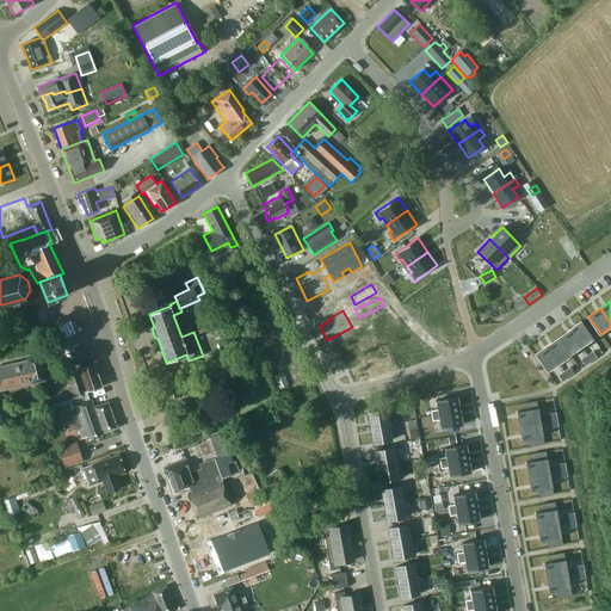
[(582,321),(571,329),(582,347),(594,339),(582,321)]
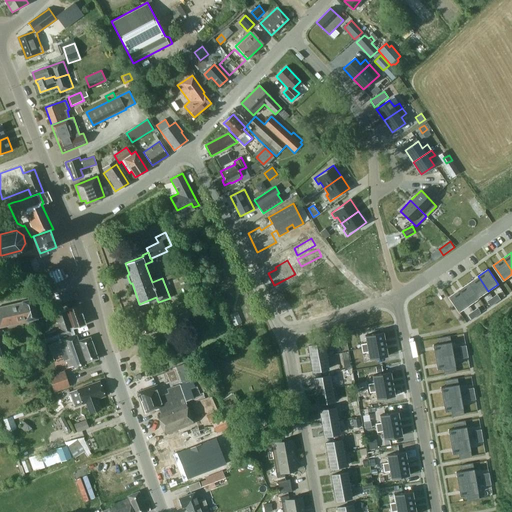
[(478,298),(488,291),(478,276),(468,283),(478,298)]
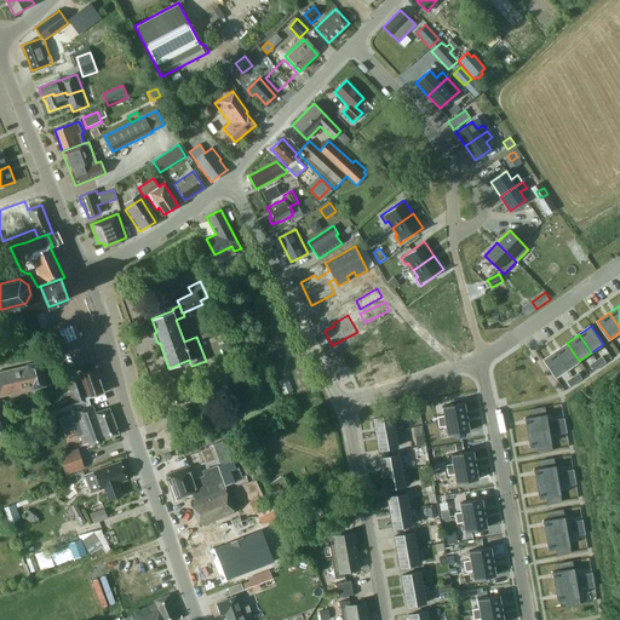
[(567,369),(579,361),(567,343),(555,351),(567,369)]
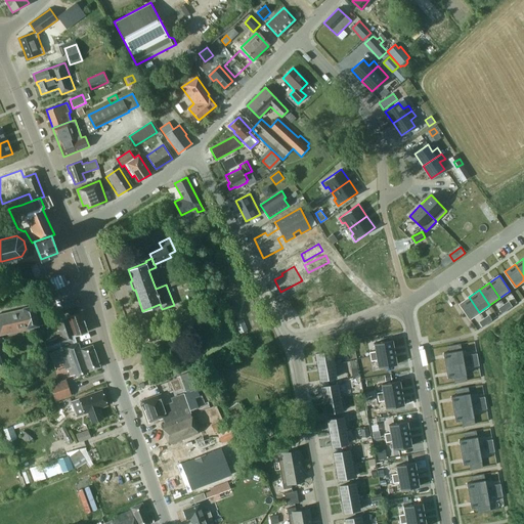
[(469,319),(479,312),(469,297),(459,304),(469,319)]
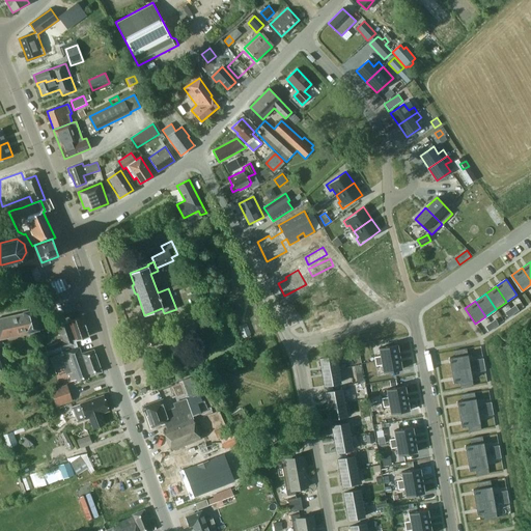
[(516,305),(511,309),(514,314),(520,310),(516,305)]
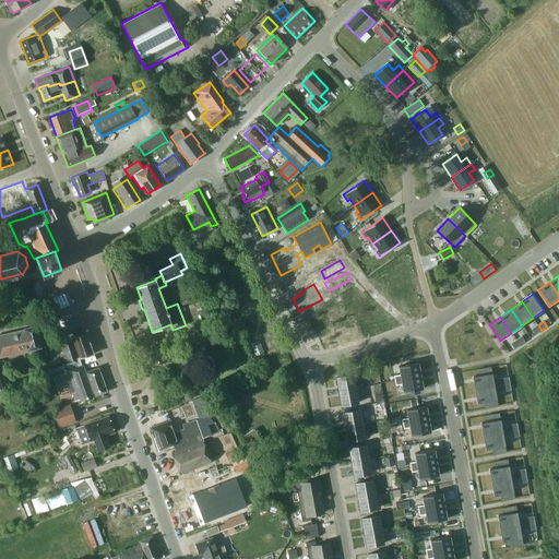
[(538,325),(533,329),(536,334),(542,331),(538,325)]
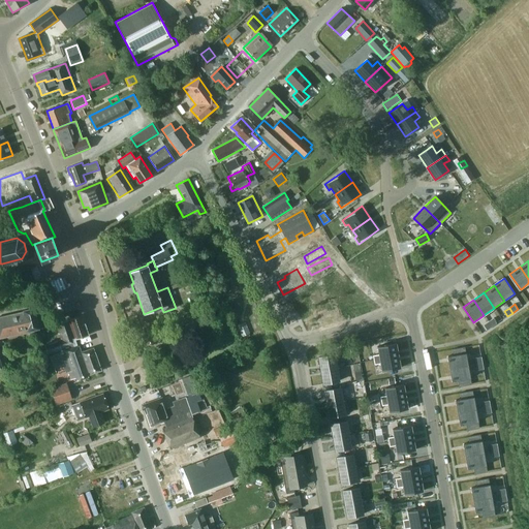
[(0,338),(38,329),(33,309),(22,311),(23,312),(0,317),(0,338)]
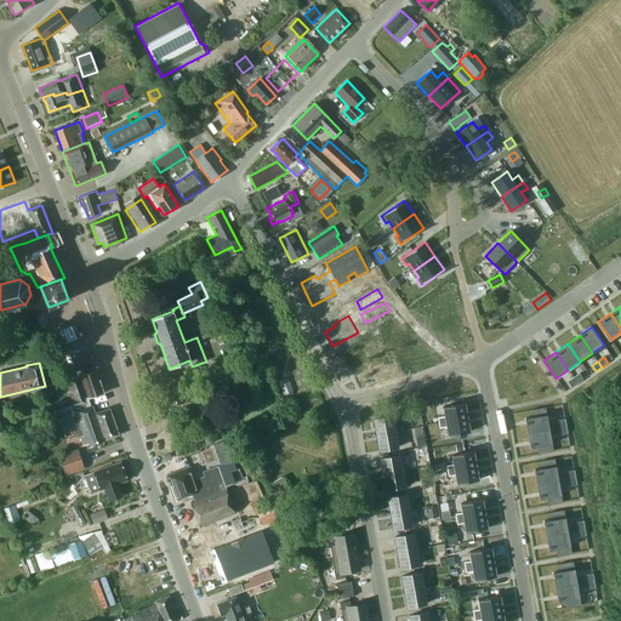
[(72,398),(52,405),(56,416),(90,404),(89,399),(104,393),(96,370),(66,381),(72,398)]
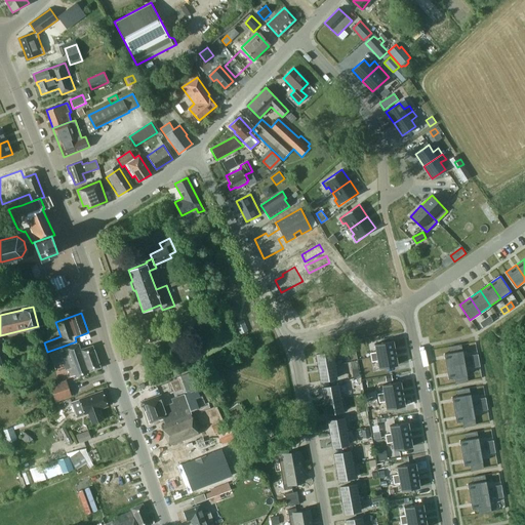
[(490,316),(484,319),(488,325),(493,321),(490,316)]
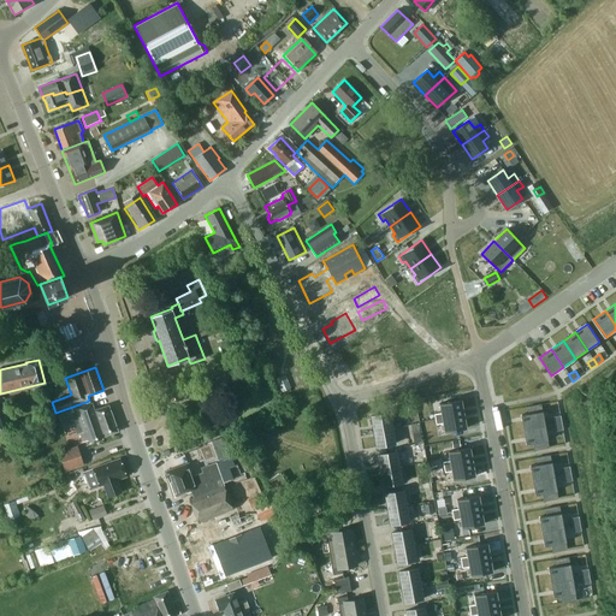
[(206,383),(211,395),(235,385),(230,372),(206,383)]
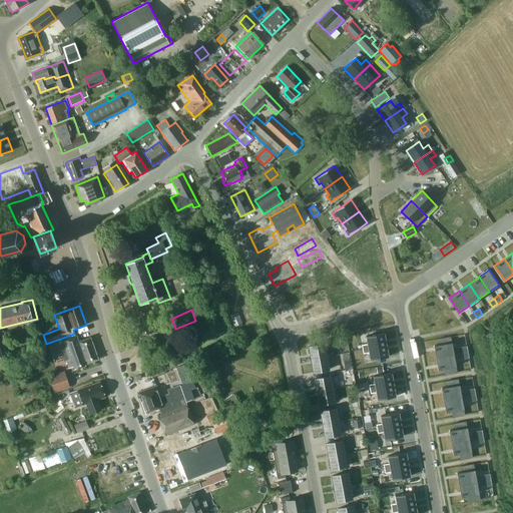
[(473,312),(469,316),(472,321),(477,318),(473,312)]
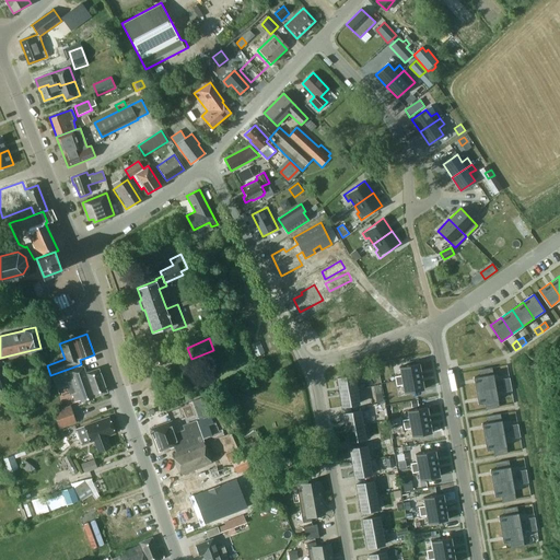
[(256,357),(265,352),(259,341),(251,345),(256,357)]
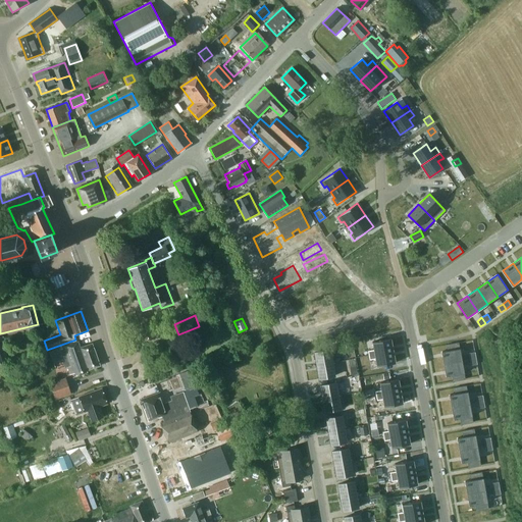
[(374,350),(368,351),(369,355),(395,350),(393,338),(373,342),(374,350)]
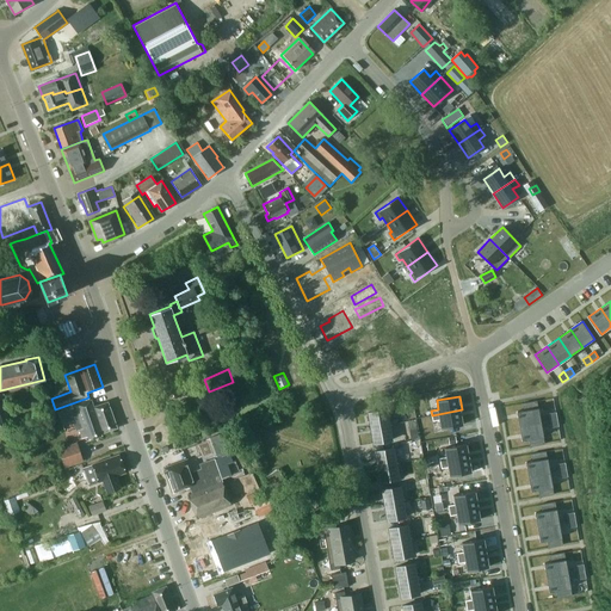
[(69,407),(57,412),(62,425),(73,421),(76,431),(79,430),(82,438),(87,436),(88,439),(103,434),(103,433),(117,429),(107,402),(93,407),(91,400),(75,405),(75,403),(68,406),(69,407)]
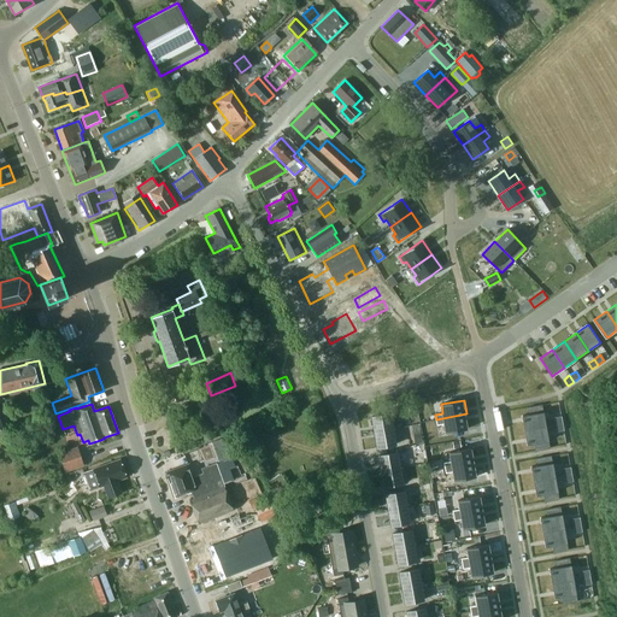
[(528,415),(522,416),(524,430),(546,427),(542,405),(527,407),(528,415)]
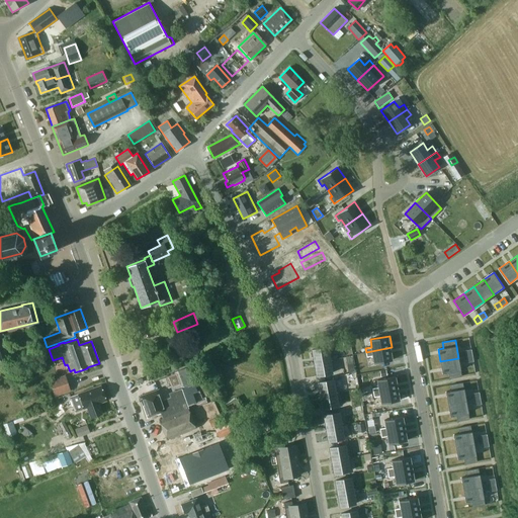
[(41,347),(40,343),(34,345),(37,354),(44,352),(41,347)]
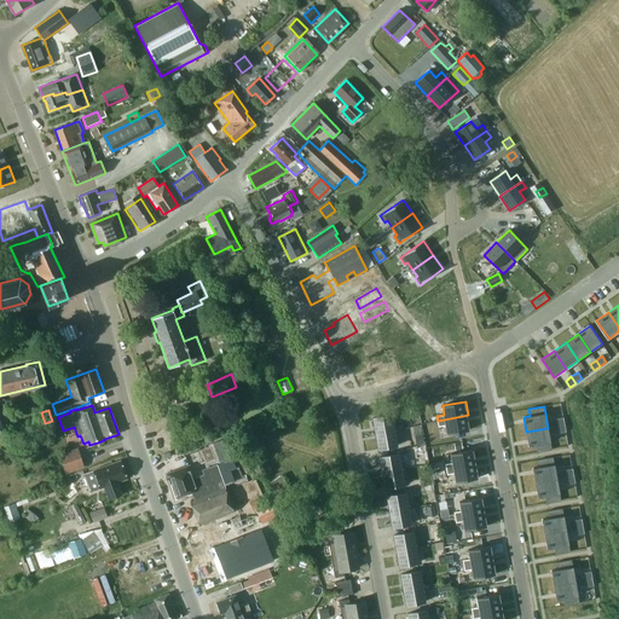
[(372,418),(375,434),(394,431),(392,415),(372,418)]
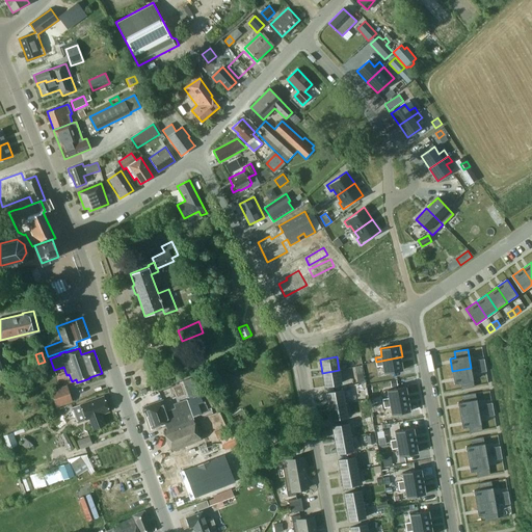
[(402,356),(376,362),(377,367),(383,365),(384,373),(404,369),(402,356)]
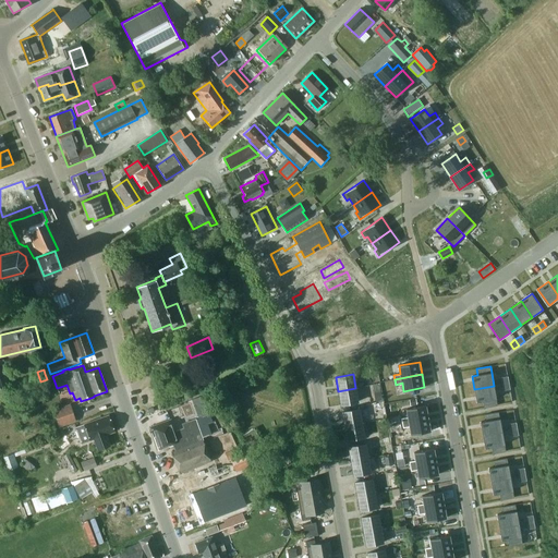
[(494,386),(474,389),(476,402),(483,401),(484,408),(497,405),(494,386)]
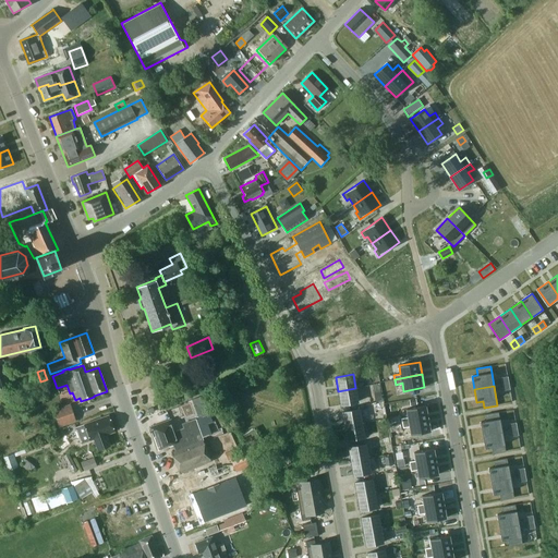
[(358,402),(355,388),(338,391),(341,404),(358,402)]
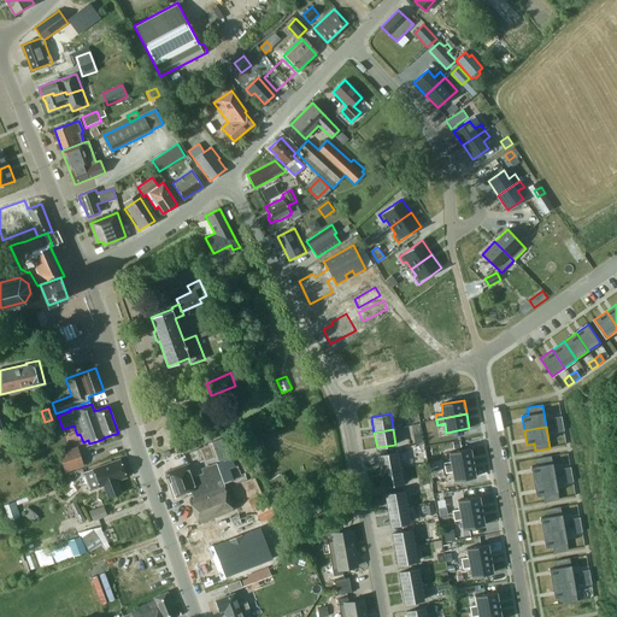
[(224,445),(222,439),(212,442),(215,448),(224,445)]
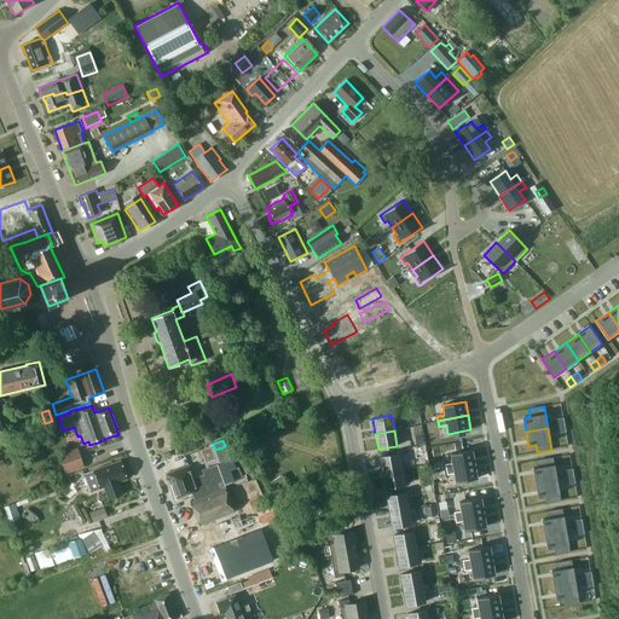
[(85,467),(77,449),(59,455),(67,474),(85,467)]
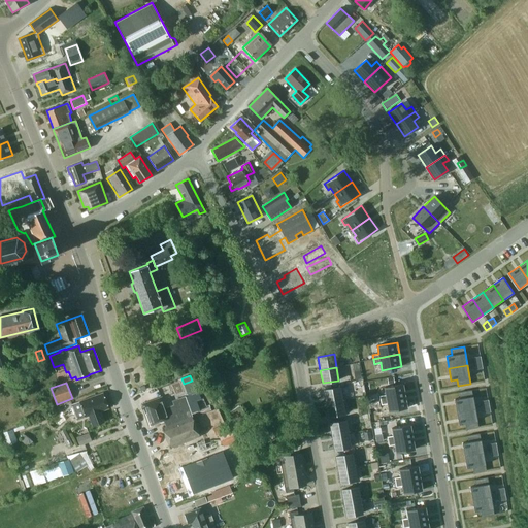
[(387,395),(381,396),(381,400),(406,395),(404,383),(385,387),(387,395)]
